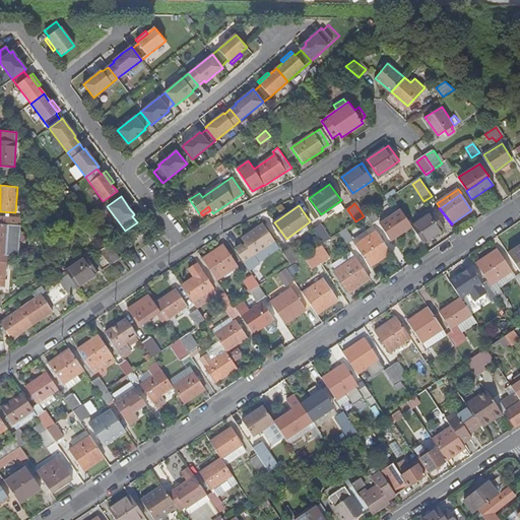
[(392,240),(413,225),(402,209),(381,223),(392,240)]
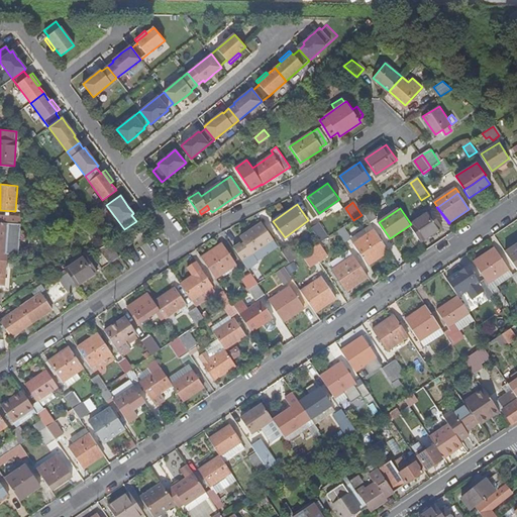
[(365,213),(371,222),(378,218),(371,209),(365,213)]
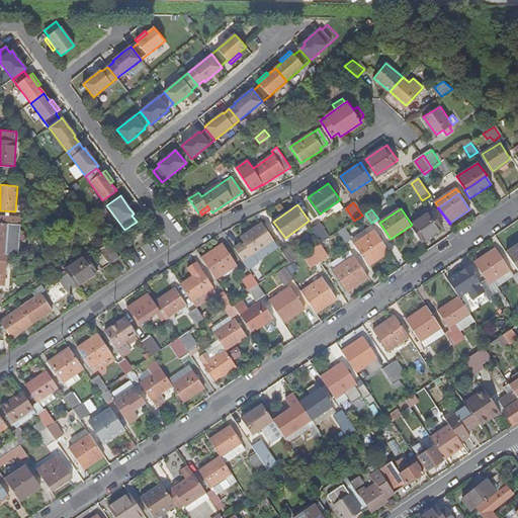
[(412,225),(423,241),(443,227),(433,210),(412,225)]
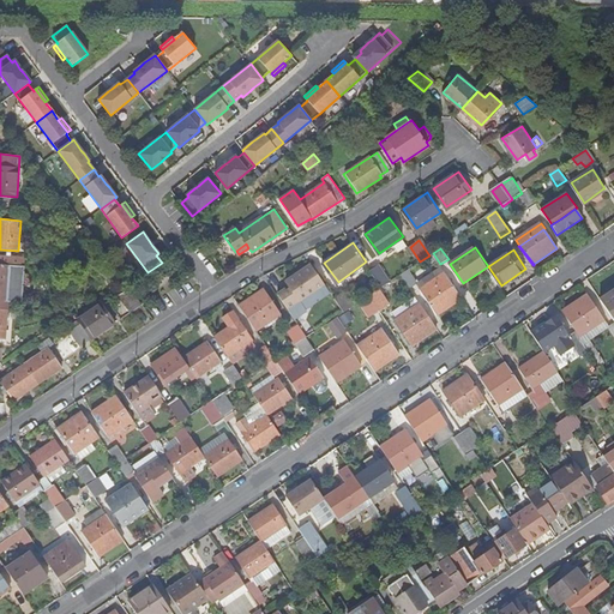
[(325,282),(313,263),(288,280),(293,287),(288,289),(287,288),(280,294),(296,318),(308,311),(307,308),(302,300),(326,283),(325,282)]
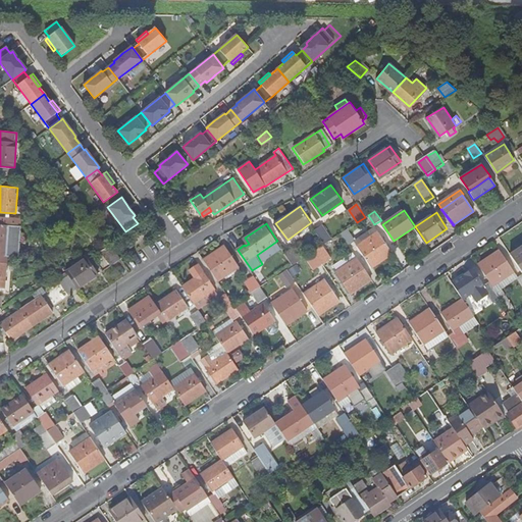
[(0,263),(7,264),(7,257),(19,258),(22,226),(15,226),(9,225),(0,224),(0,263)]
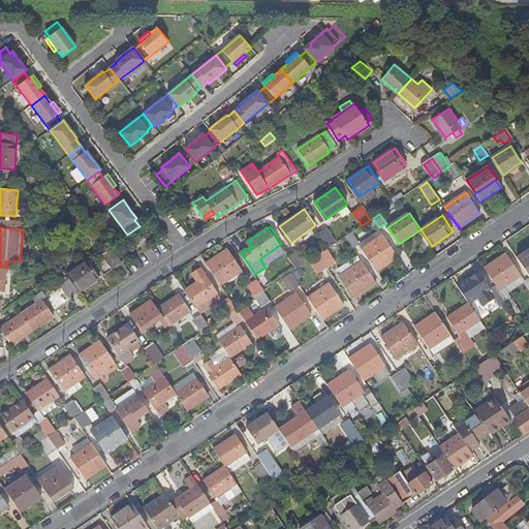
[(328,227),(320,232),(330,247),(338,242),(328,227)]
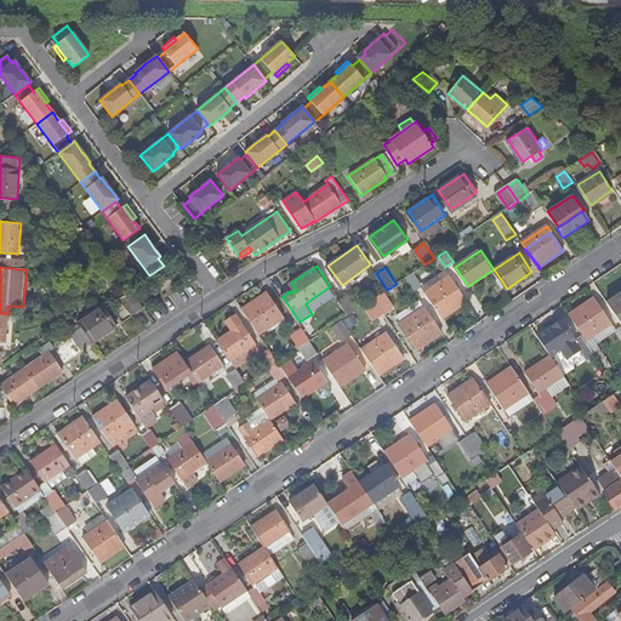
[(416,271),(406,278),(415,290),(425,283),(416,271)]
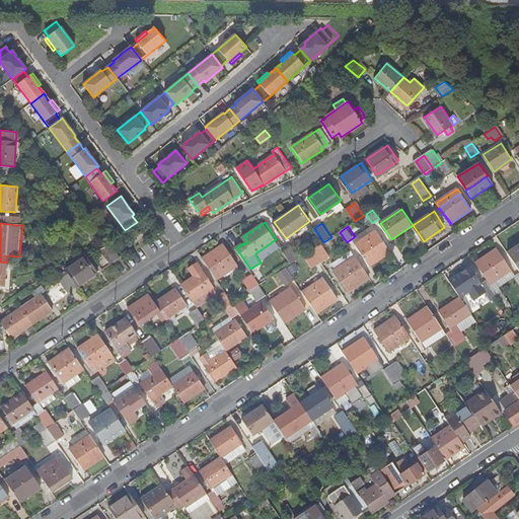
[(370,266),(391,251),(377,230),(357,245),(370,266)]
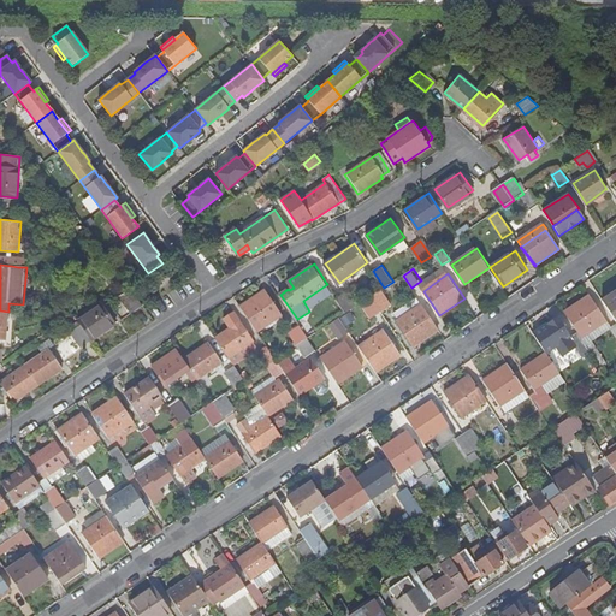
[(327,284),(303,301),(308,309),(333,292),(327,284)]
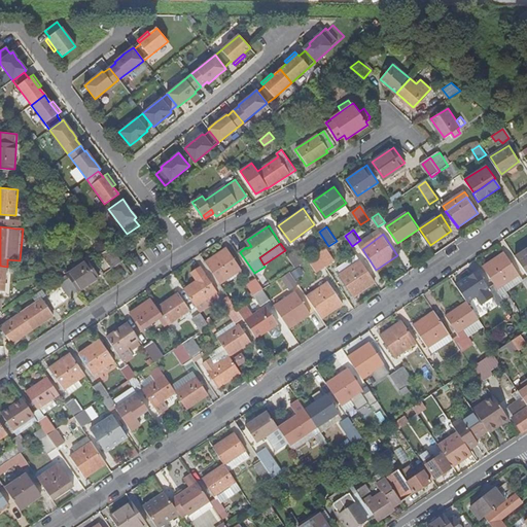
[(220,283),(227,278),(236,272),(242,268),(226,246),(206,261),(220,283)]
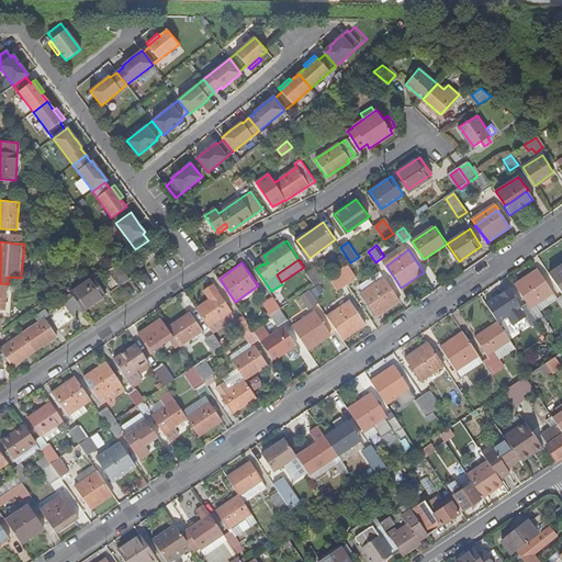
[(131,279),(124,270),(120,265),(110,271),(121,287),(131,279)]
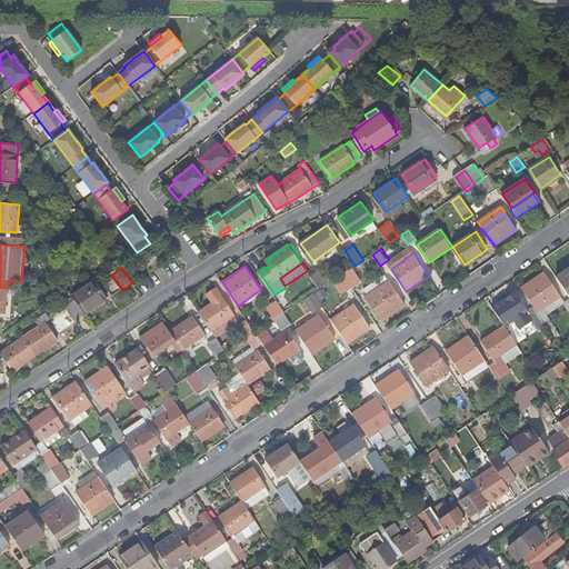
[(320,268),(311,275),(320,289),(329,282),(320,268)]
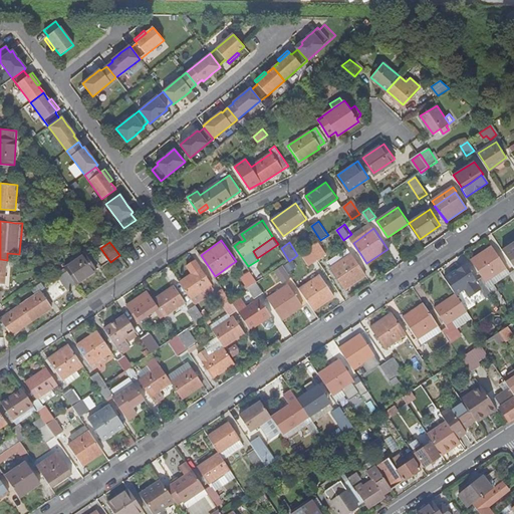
[(309,247),(318,259),(326,254),(317,242),(309,247)]
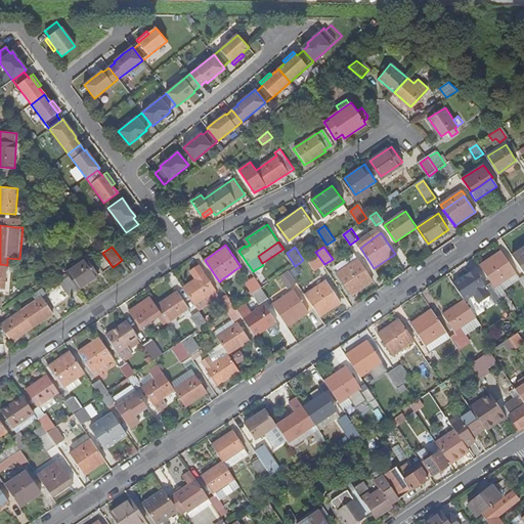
[(523,247),(511,256),(523,274),(523,247)]
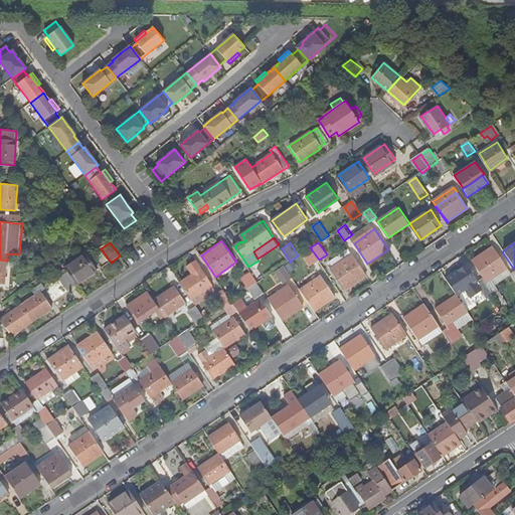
[(476,259),(492,277),(506,268),(492,246),(475,258),(476,259)]
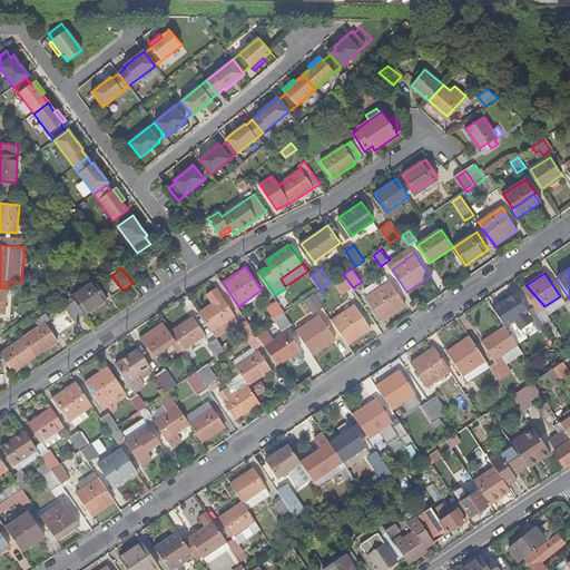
[(344,294),(353,287),(343,274),(335,279),(344,294)]
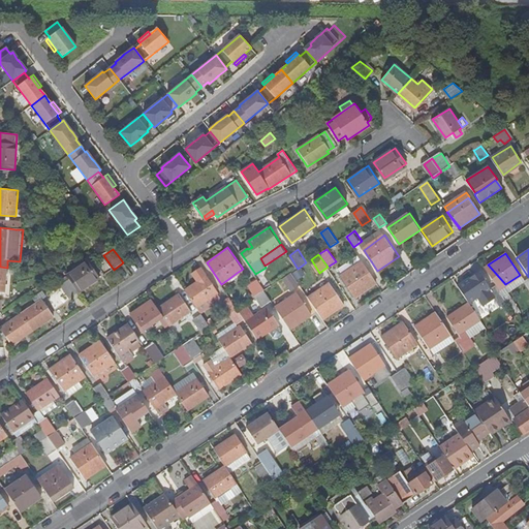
[(89,261),(68,276),(69,280),(79,292),(99,278),(89,261)]
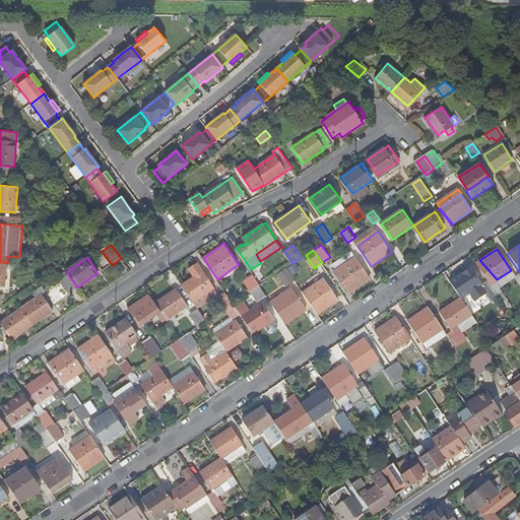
[(371,278),(356,257),(335,271),(349,291),(371,278)]
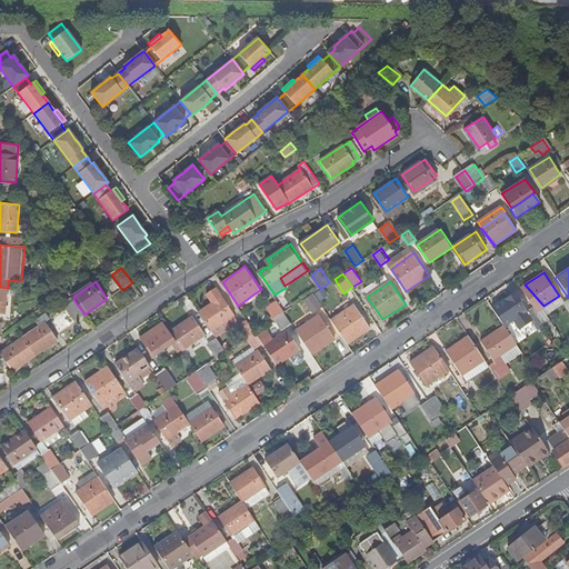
[(537,311),(543,306),(526,286),(521,289),(537,311)]
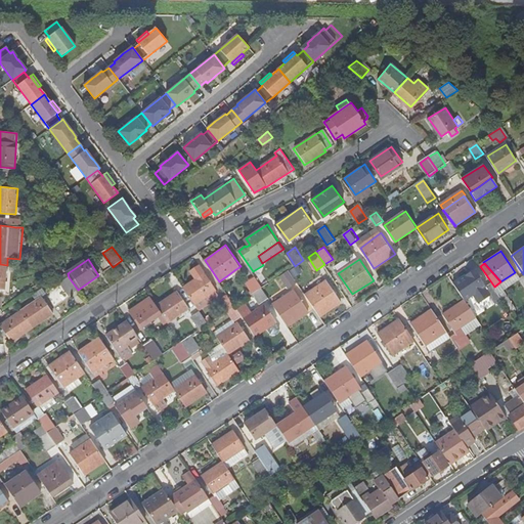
[(206,296),(211,303),(215,300),(218,295),(215,290),(216,290),(200,265),(190,271),(195,278),(184,287),(195,303),(206,296)]
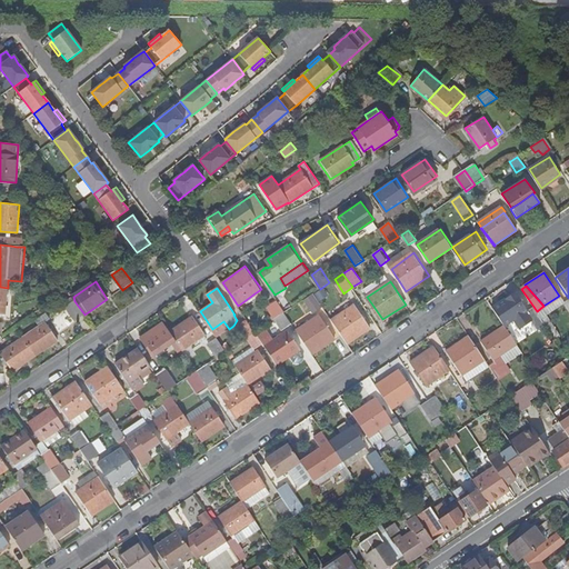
[(255,293),(246,300),(247,303),(257,297),(255,293)]
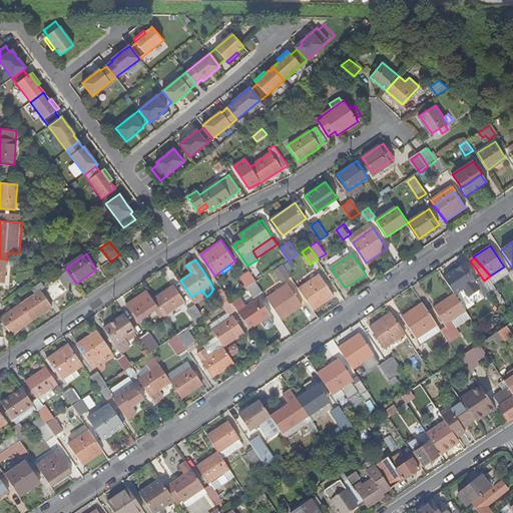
[(465,265),(444,277),(455,294),(476,280),(465,265)]
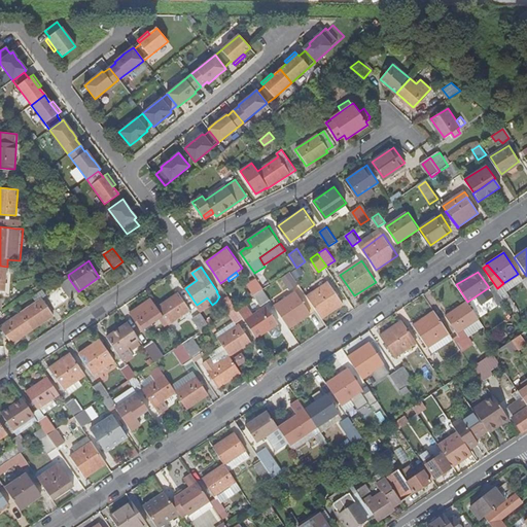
[(264,274),(257,278),(265,288),(266,288),(271,285),(264,274)]
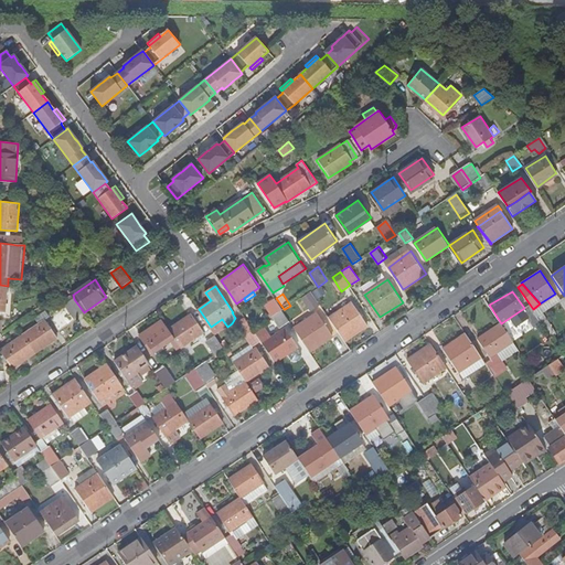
[(284,309),(276,298),(266,305),(272,313),(274,317),(275,315),(283,310),(284,309)]
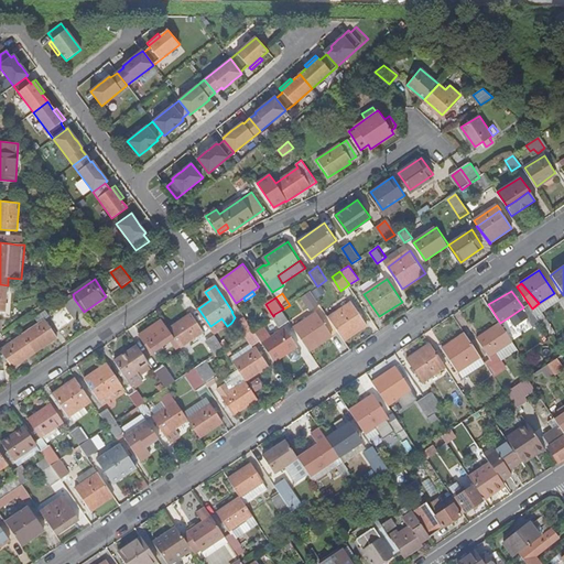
[(84,312),(74,299),(65,304),(75,318),(84,312)]
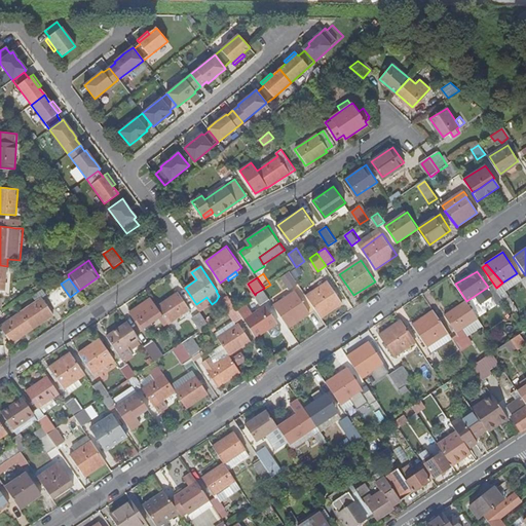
[(329,282),(307,296),(322,317),(343,302),(329,282)]
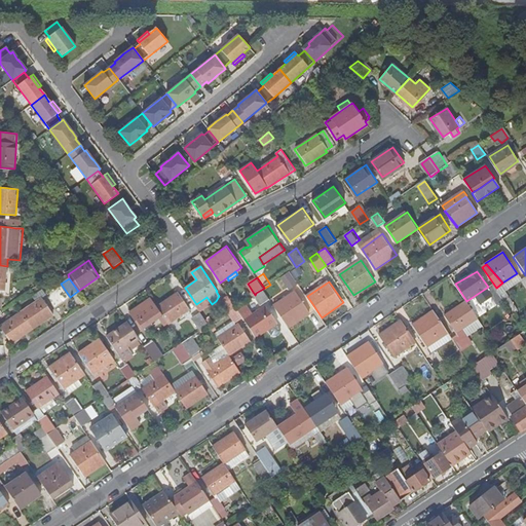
[(513,312),(496,288),(490,292),(506,316),(513,312)]
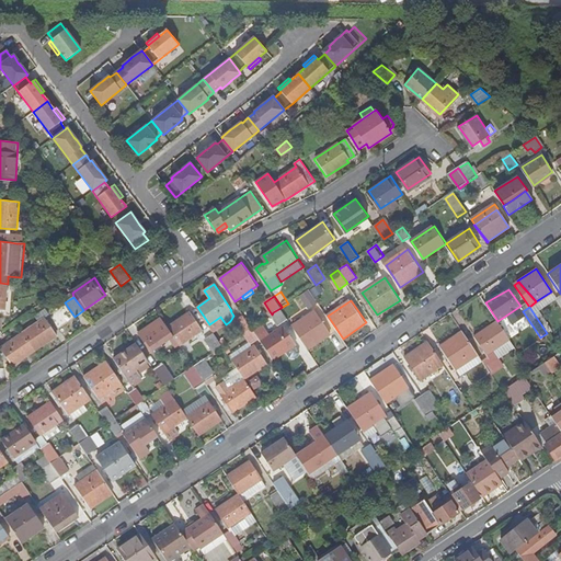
[(279,323),(287,319),(281,308),(273,312),(279,323)]
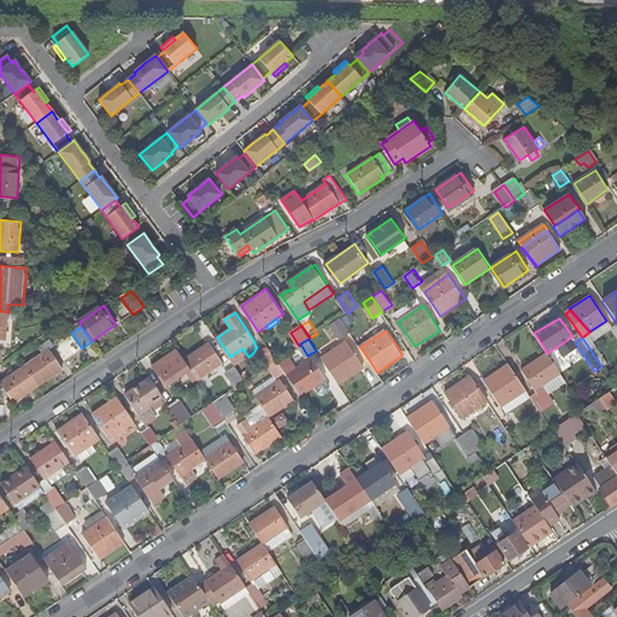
[(40,350),(43,356),(50,351),(54,347),(51,341),(40,350)]
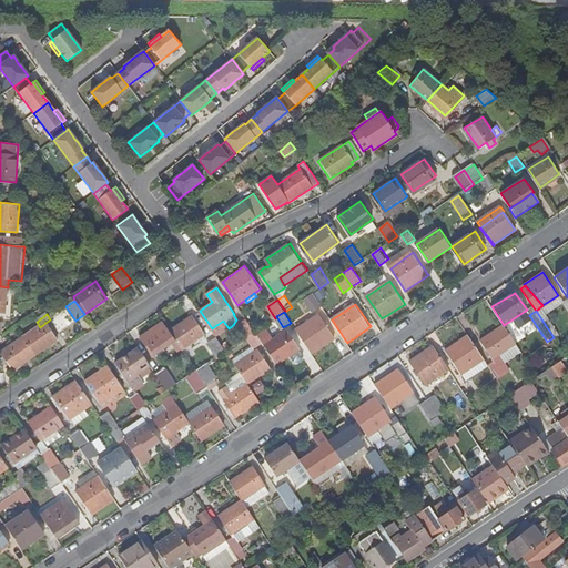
[(200,337),(205,334),(193,315),(170,331),(175,340),(182,348),(200,337)]
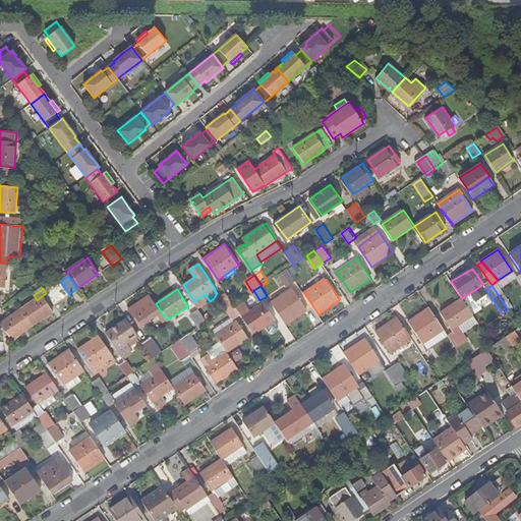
[(273,303),(286,325),(307,310),(293,290),(273,303)]
